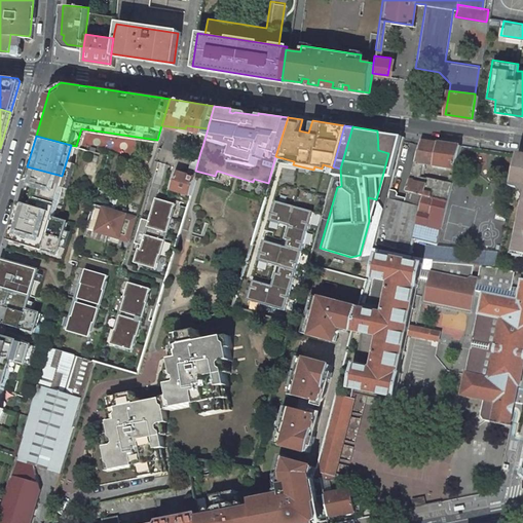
[(458,143),(419,137),(413,159),(421,160),(453,165),(458,143)]
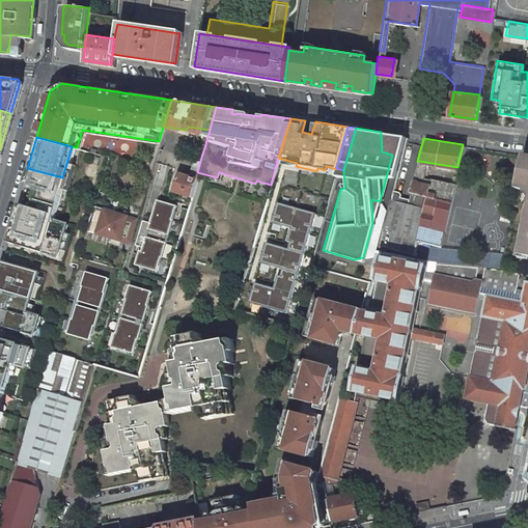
[(204,147),(196,144),(194,153),(202,154),(204,147)]
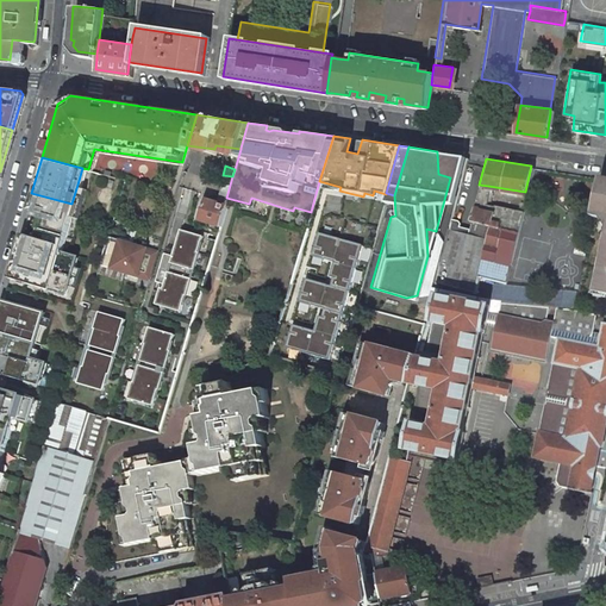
[(223,175),(216,199),(225,201),(226,198),(232,176),(223,175)]
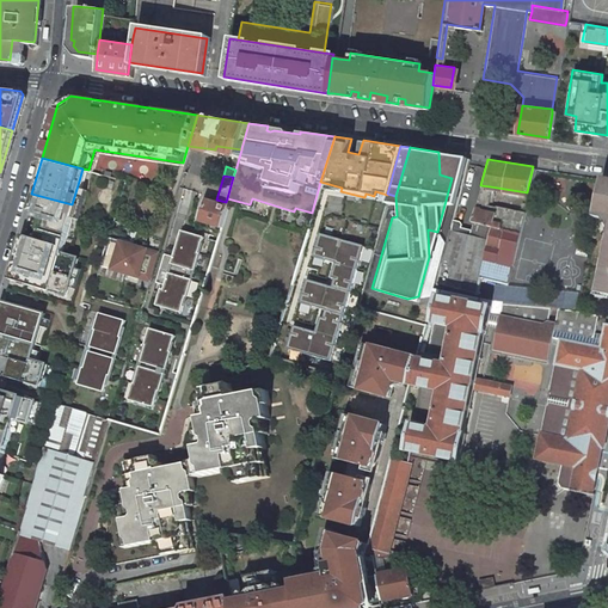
[(607,234),(607,241),(599,283),(601,284),(600,286),(603,290),(602,293),(606,293),(607,293),(607,177),(601,177),(594,209),(605,212),(607,216),(607,234)]
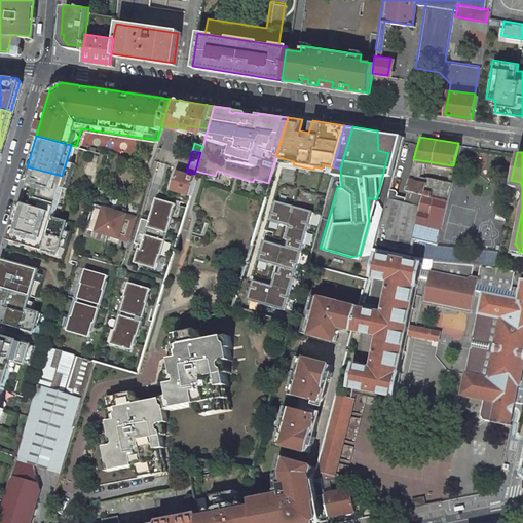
[(62,176),(67,177),(72,161),(67,159),(62,176)]
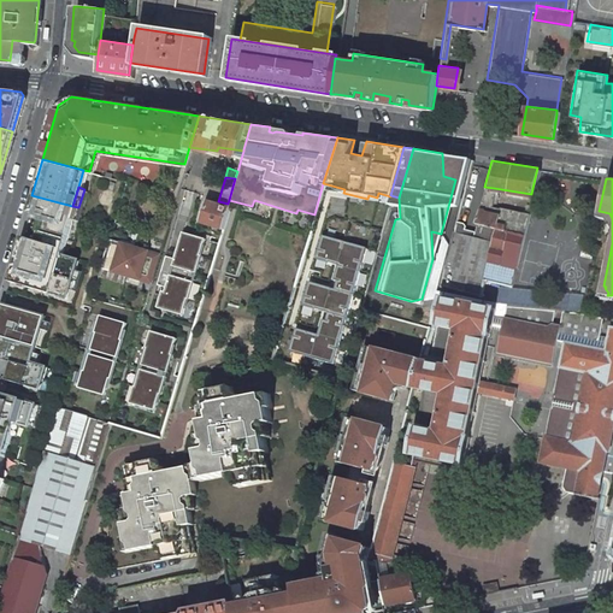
[(494,188),(484,187),(479,201),(491,204),(494,188)]
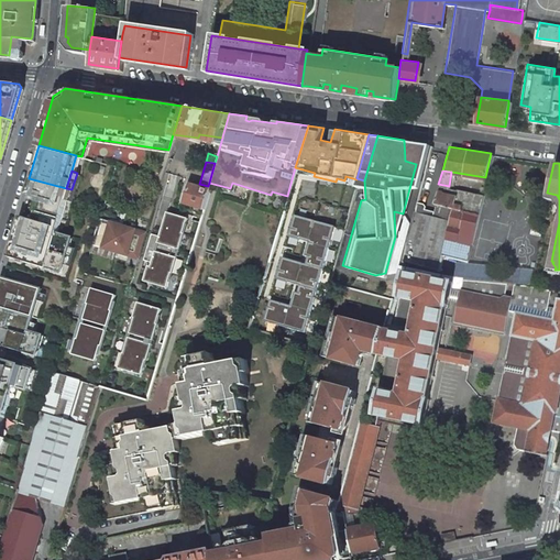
[(31,219),(56,226),(64,198),(66,188),(29,178),(25,193),(33,195),(37,196),(31,219)]
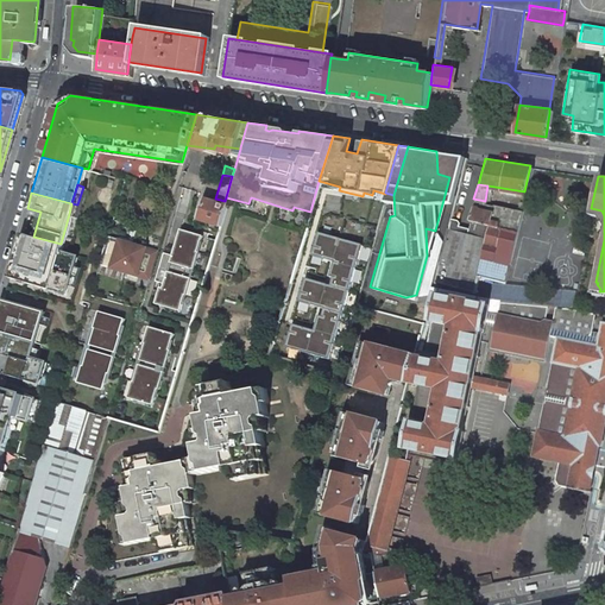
[(215,199),(202,195),(195,216),(218,222),(225,201),(215,199)]
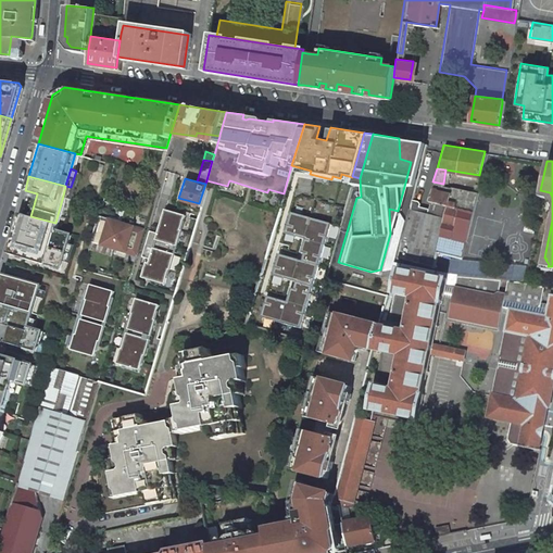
[(443,184),(432,181),(430,188),(450,192),(447,204),(470,210),(475,190),(450,185),(450,186),(443,184)]
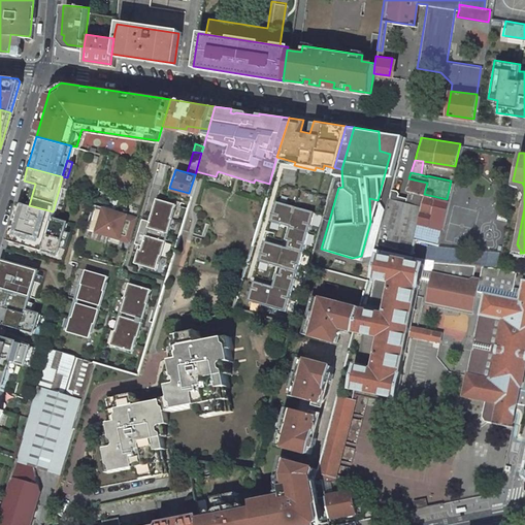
[(427,183),(408,178),(405,189),(409,190),(424,194),(427,183)]
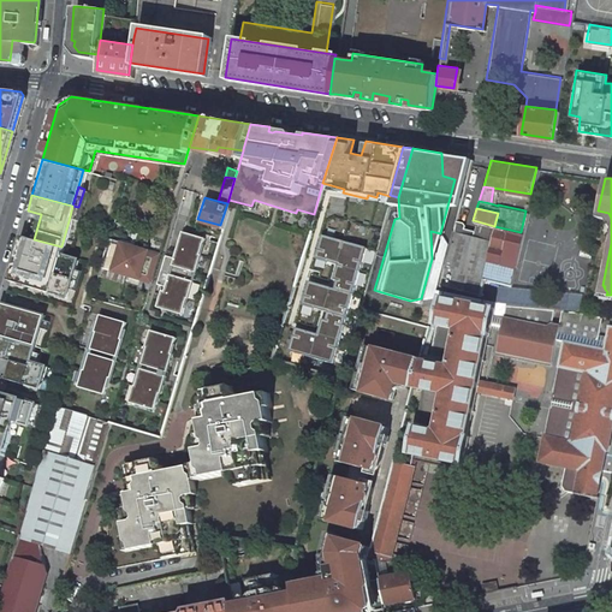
[(596,217),(606,218),(611,227),(608,243),(611,243),(611,236),(611,218),(608,213),(598,211),(596,217)]
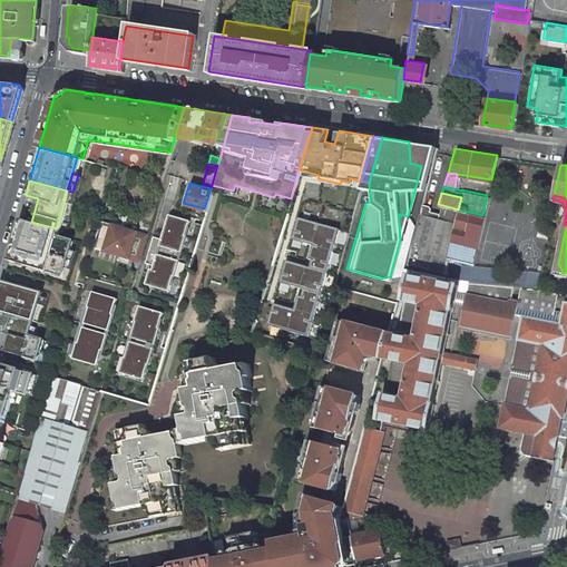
[(27,220),(31,222),(38,198),(33,197),(27,220)]
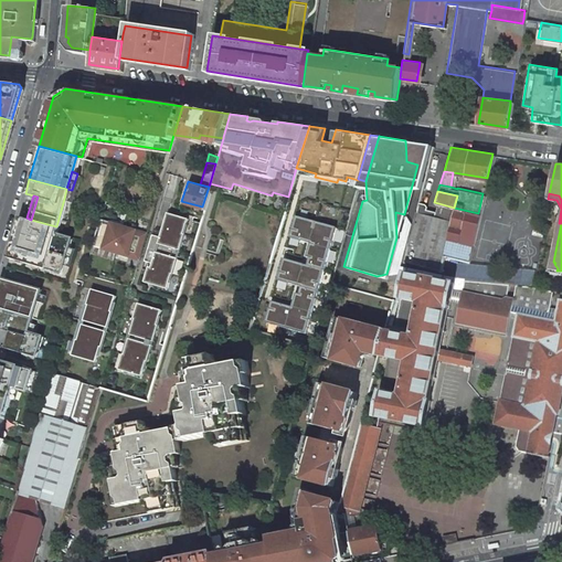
[(432,216),(422,214),(424,205),(422,203),(416,201),(401,258),(438,268),(442,254),(467,261),(472,243),(444,236),(447,220),(432,216)]
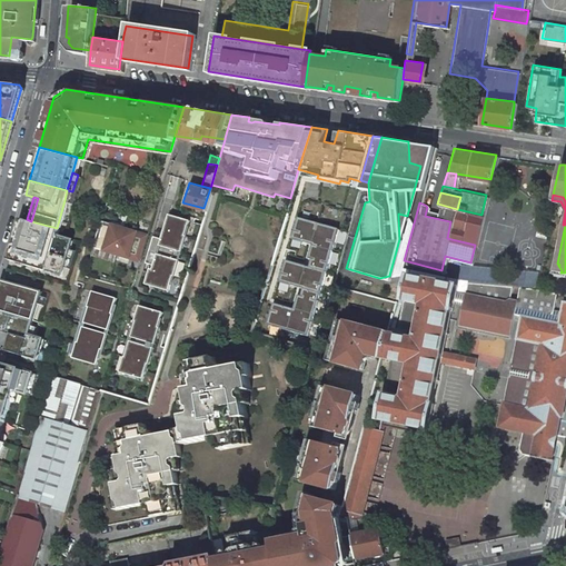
[(475,245),(482,215),(457,209),(442,205),(440,210),(436,210),(435,218),(450,221),(447,238),(475,245)]
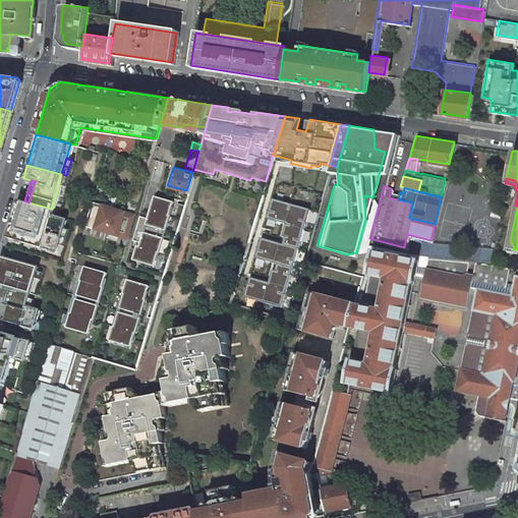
[(157,250),(162,235),(161,235),(163,227),(164,228),(168,213),(167,213),(171,199),(153,193),(147,211),(146,216),(138,214),(136,220),(137,220),(135,227),(134,226),(130,237),(133,237),(127,256),(134,259),(134,256),(137,257),(137,260),(152,264),(156,249),(157,250)]
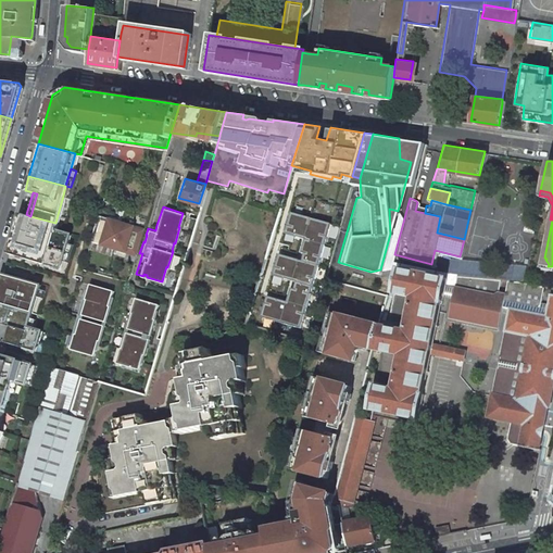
[(328,222),(289,211),(283,231),(303,237),(299,251),(302,251),(300,259),(277,252),(271,273),(293,279),(291,287),(289,286),(285,300),(265,294),(259,315),(298,326),(328,222)]
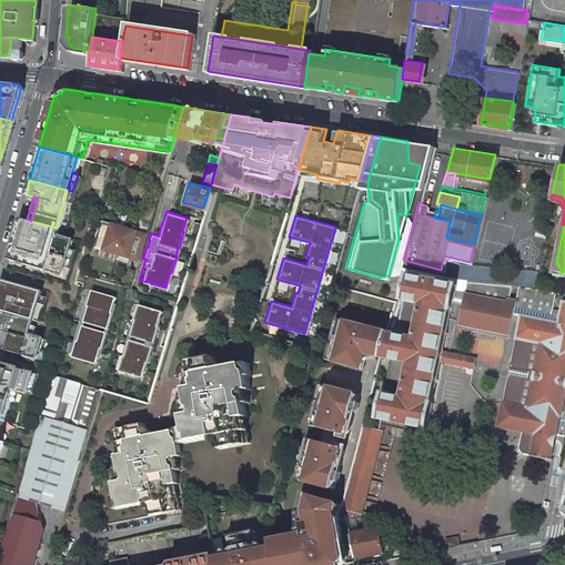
[(7,256),(59,272),(69,238),(57,234),(54,231),(57,228),(31,221),(27,219),(18,217),(7,256)]
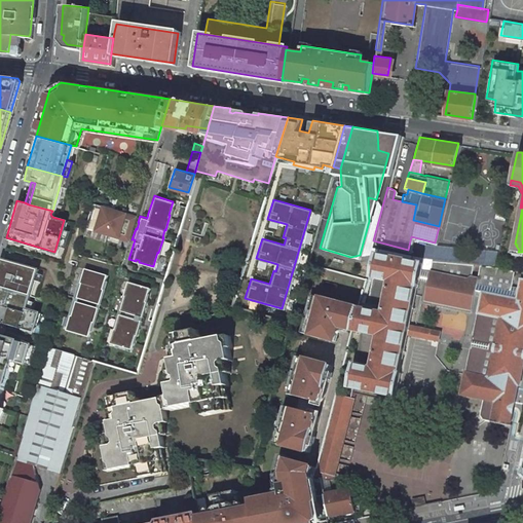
[(83,226),(106,232),(113,209),(90,201),(83,226)]
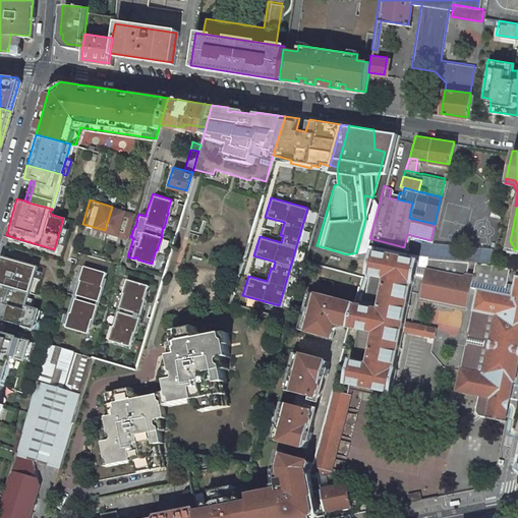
[(105,230),(126,237),(133,213),(112,207),(105,230)]
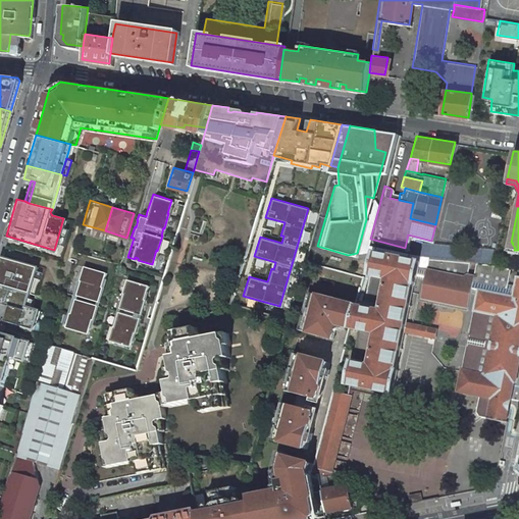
[(431,241),(408,235),(405,248),(404,251),(426,256),(427,256),(431,241)]
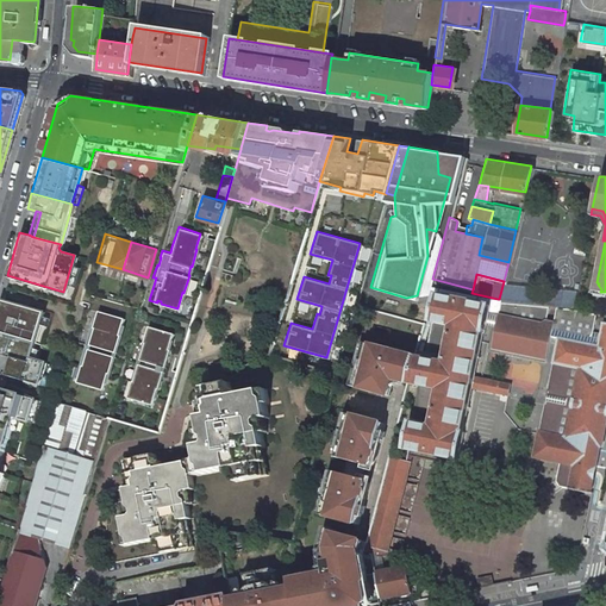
[(593,293),(603,295),(604,292),(600,292),(601,289),(598,285),(599,283),(597,282),(594,282),(593,293)]
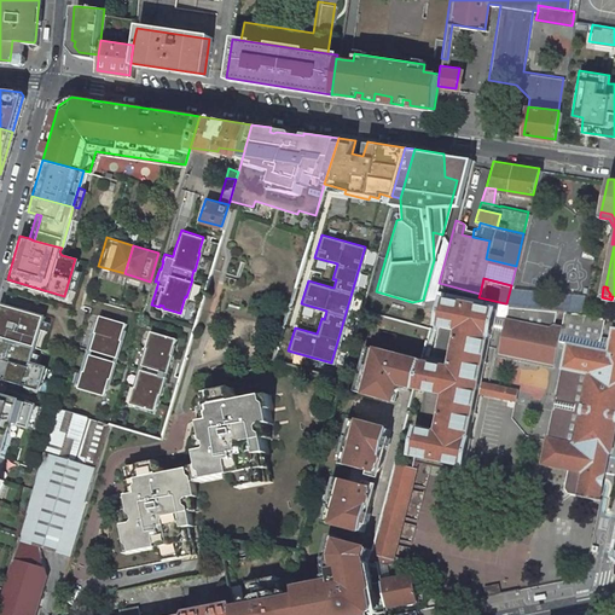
[(495,307),(441,296),(436,324),(437,324),(430,361),(419,359),(416,373),(412,386),(424,388),(417,425),(416,425),(410,453),(463,464),(469,436),(468,435),(476,390),(477,386),(479,379),(488,335),(489,335),(491,326),(493,314),(495,307)]
